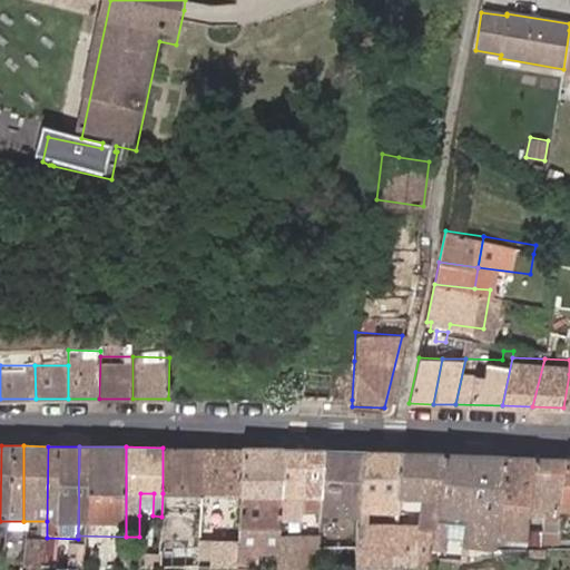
[(200,448),(163,448),(163,493),(200,493),(200,448)]
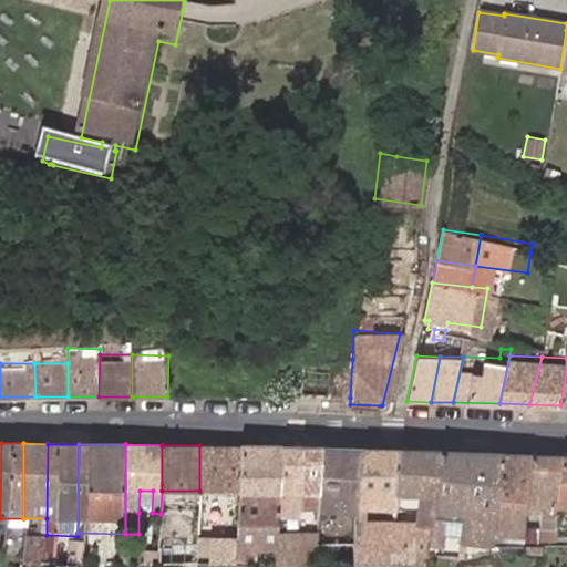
[(238,446),(199,445),(199,491),(238,492),(238,446)]
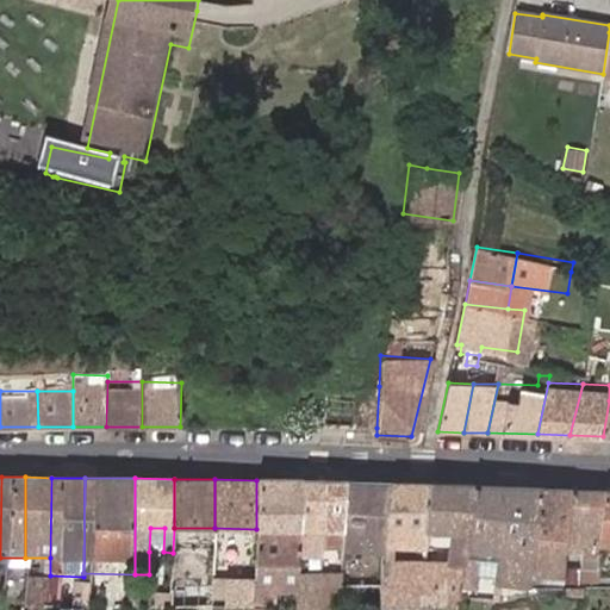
[(300,481),(256,480),(256,529),(256,564),(299,565),(299,558),(300,481)]
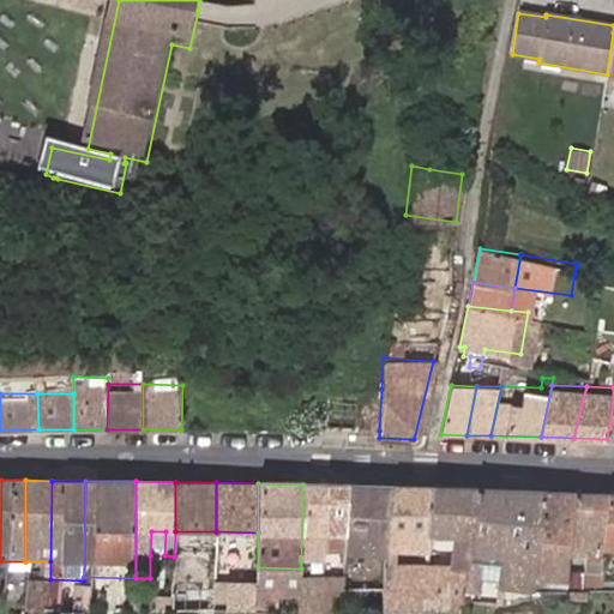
[(325,485),(302,485),(301,561),(308,561),(308,559),(315,559),(315,546),(324,545),(324,534),(325,485)]
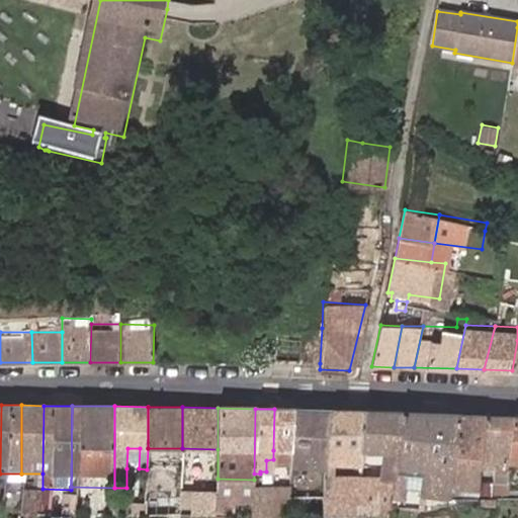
[(295,409),(274,409),(273,450),(294,450),(295,409)]
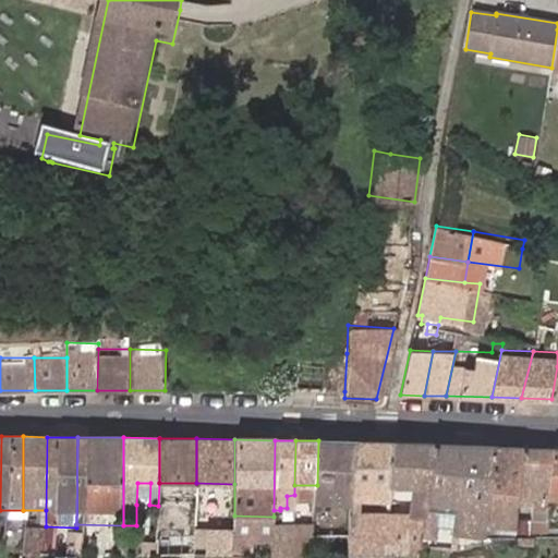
[(360,441),(318,440),(317,485),(317,498),(317,504),(355,505),(356,497),(360,441)]
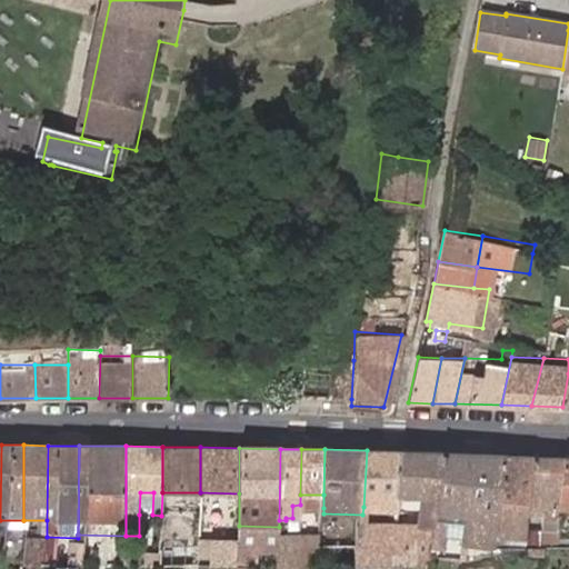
[(403,451),(367,450),(363,507),(379,509),(399,510),(403,451)]
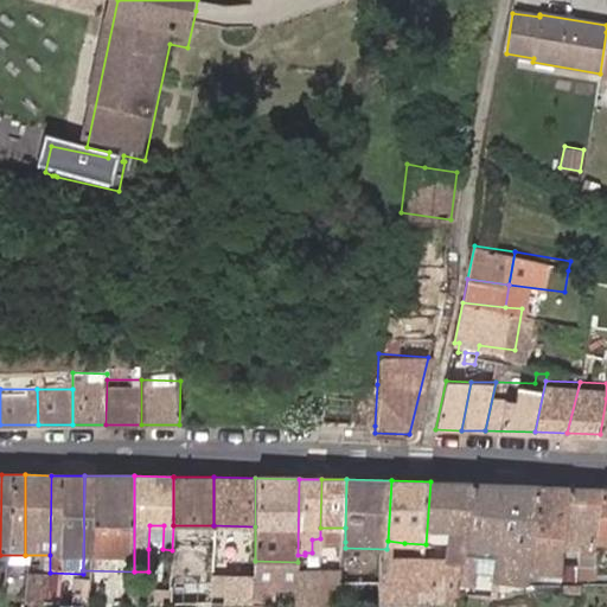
[(477,483),(430,481),(426,544),(425,564),(422,606),(460,606),(466,587),(471,568),(477,483)]
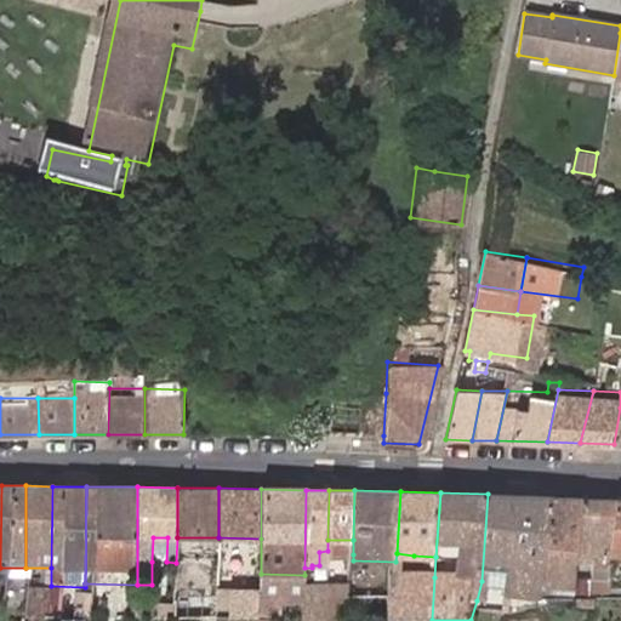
[(553,496),(488,494),(482,581),(477,600),(483,602),(496,603),(500,580),(500,563),(517,563),(516,588),(550,590),(550,580),(553,496)]
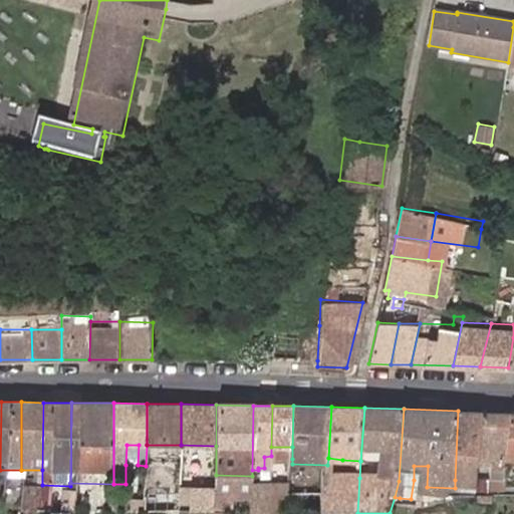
[(482,412),(458,411),(455,480),(472,481),(473,462),(481,462),(482,412)]
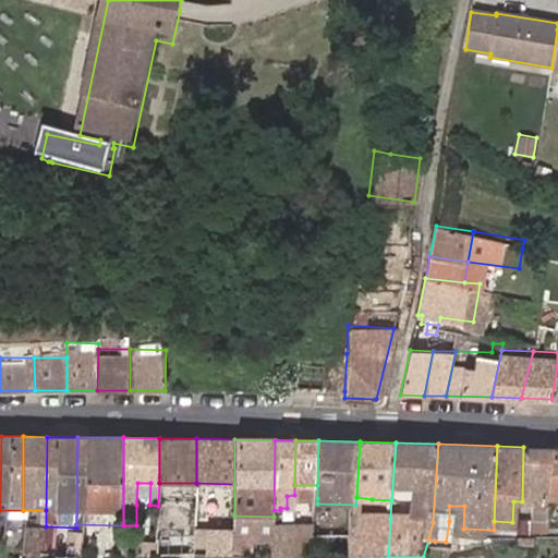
[(540,448),(523,447),(522,501),(537,501),(537,493),(540,448)]
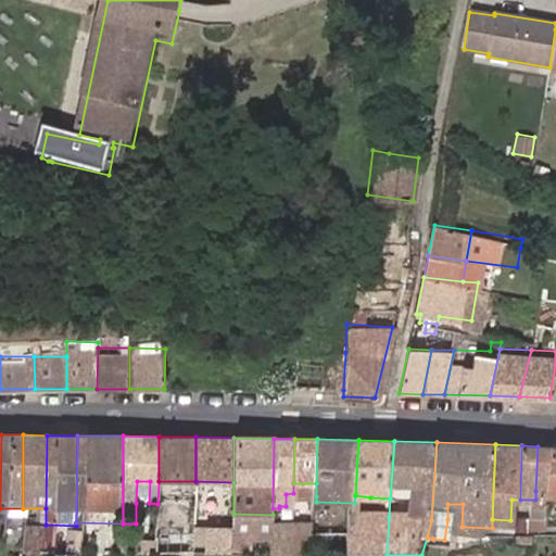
[(553,446),(538,446),(535,491),(552,492),(552,482),(553,446)]
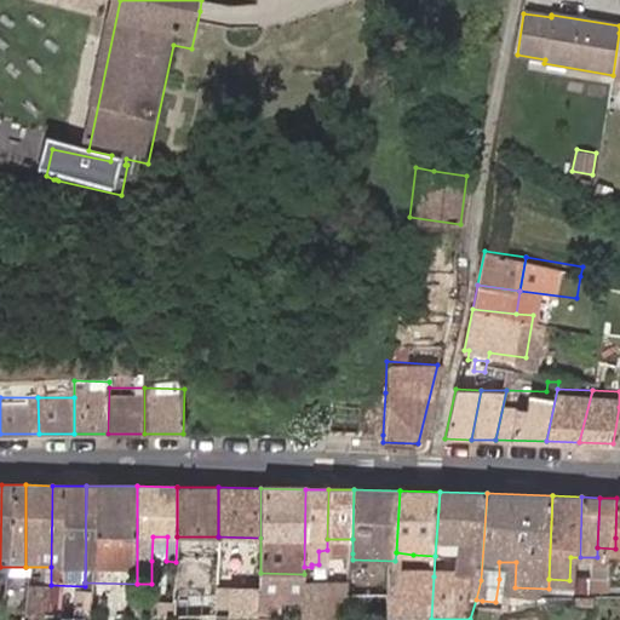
[(151,561),(166,561),(167,537),(153,537),(151,561)]
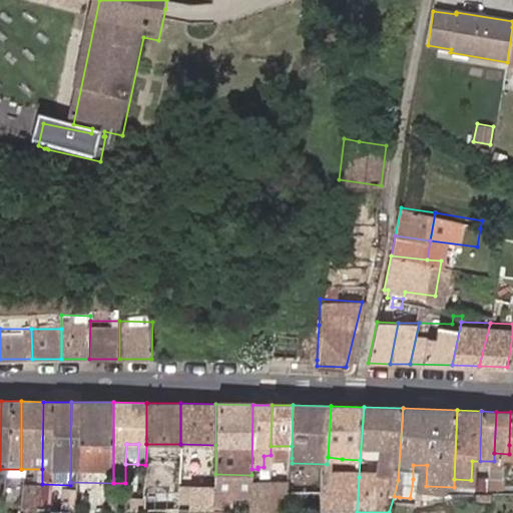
[(271,455),(271,458),(292,458),(292,446),(271,446),(271,455)]
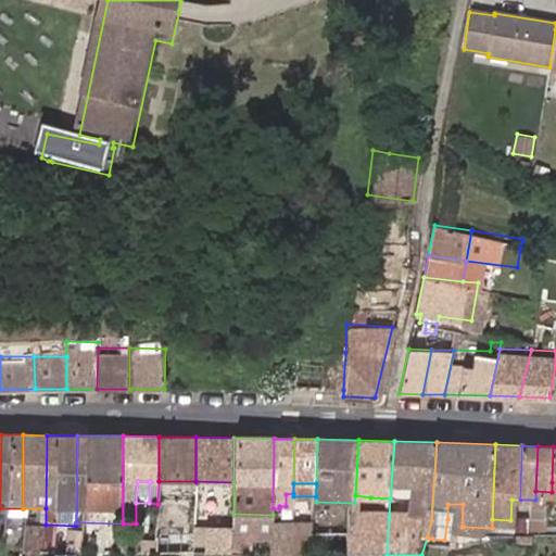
[(369,516),(389,517),(390,498),(370,497),(369,516)]
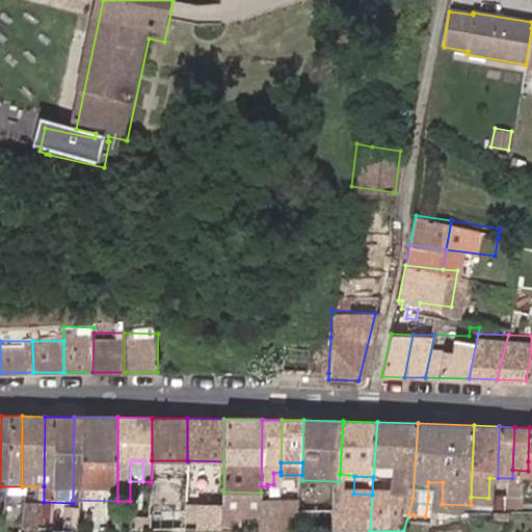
[(223,491),(223,503),(222,527),(232,527),(260,528),(261,499),(261,493),(223,491)]
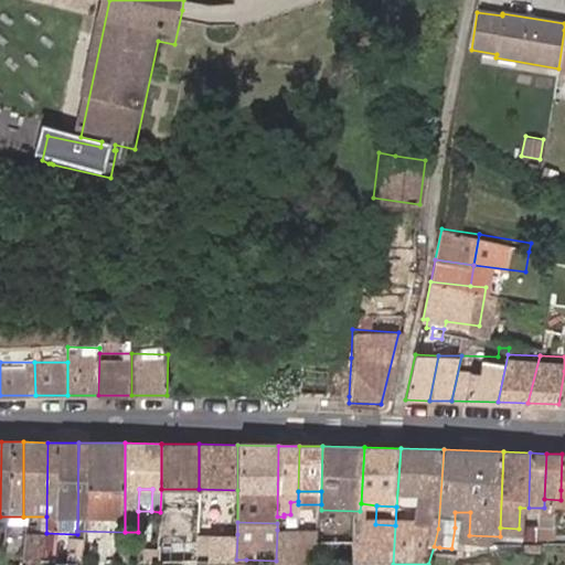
[(375,524),(359,523),(359,537),(356,564),(363,564),(393,564),(395,525),(375,524)]
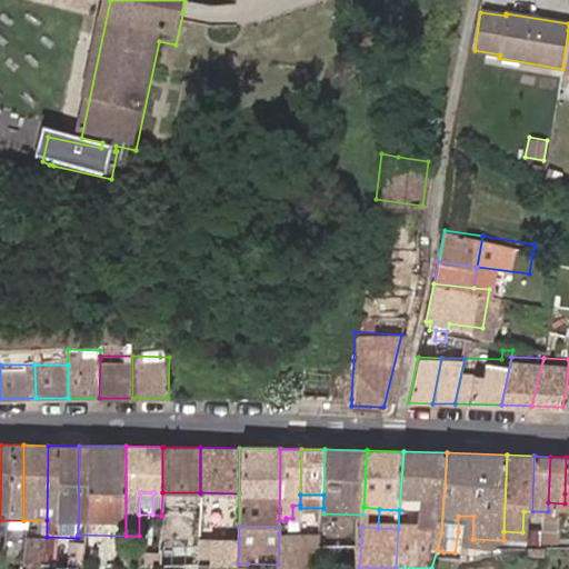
[(531,528),(531,540),(547,541),(547,528),(531,528)]
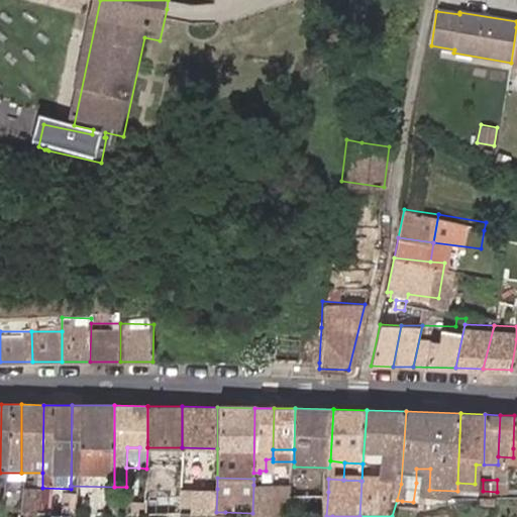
[(261,485),(253,485),(252,513),(272,514),(273,485),(261,485)]
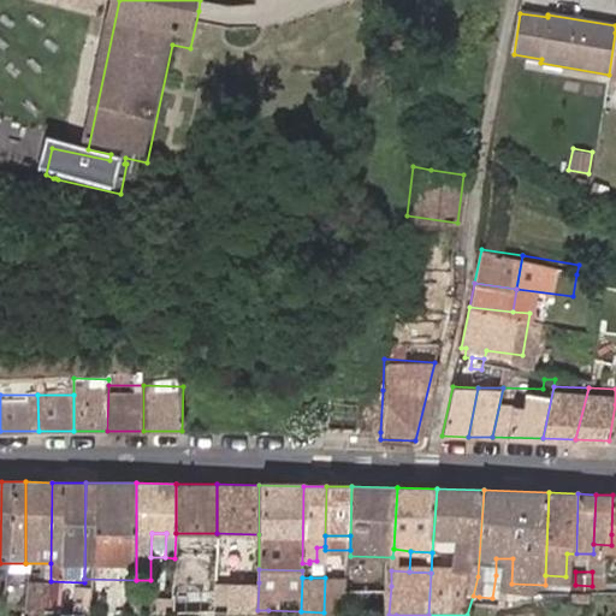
[(349,579),(325,578),(324,612),(349,612),(349,585),(349,579)]
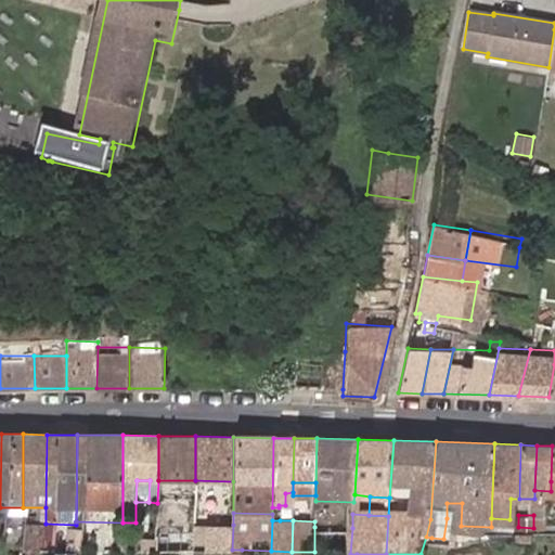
[(233,525),(194,524),(194,550),(232,550),(233,525)]
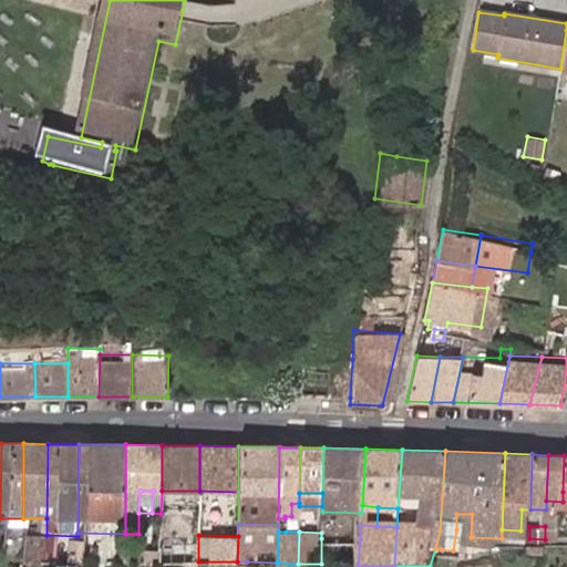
[(185,538),(161,538),(161,560),(185,560),(185,538)]
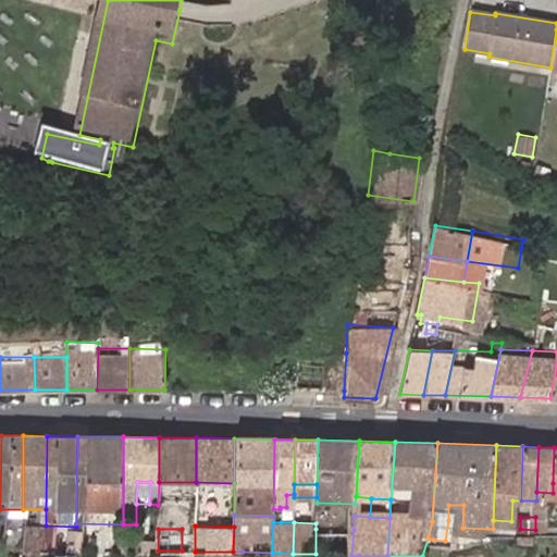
[(354,530),(316,529),(316,554),(351,556),(354,530)]
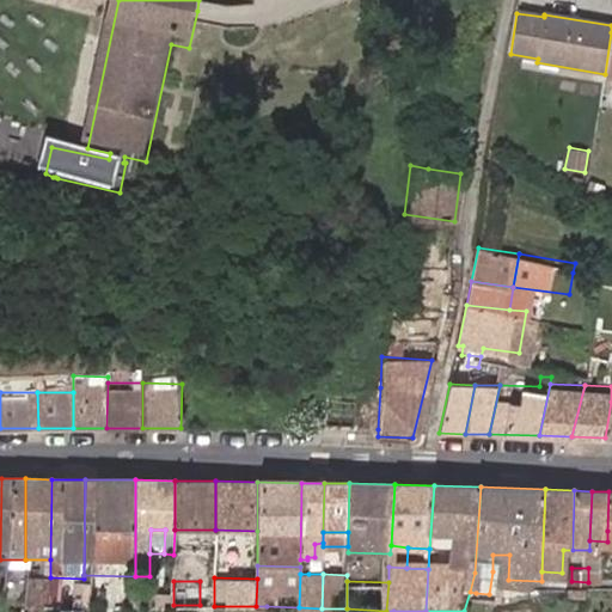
[(50,586),(25,586),(25,603),(50,603),(50,586)]
